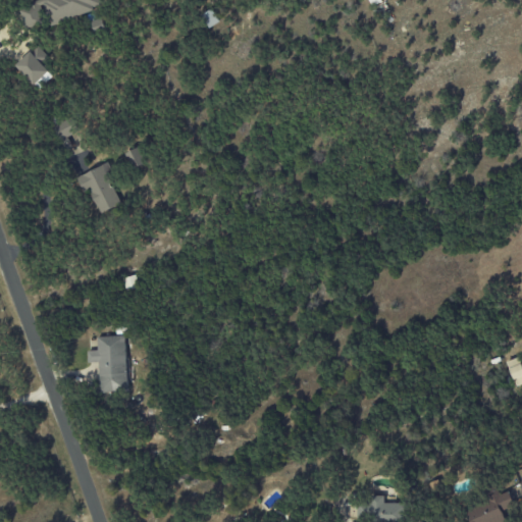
[(107,6),(105,0),(37,0),(19,6),(28,32),(107,6)]
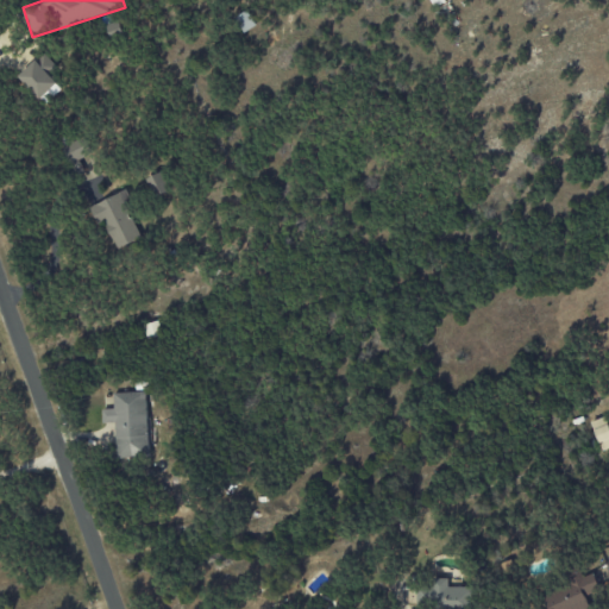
[(256,26),(248,11),(233,18),(242,33),(256,26)]
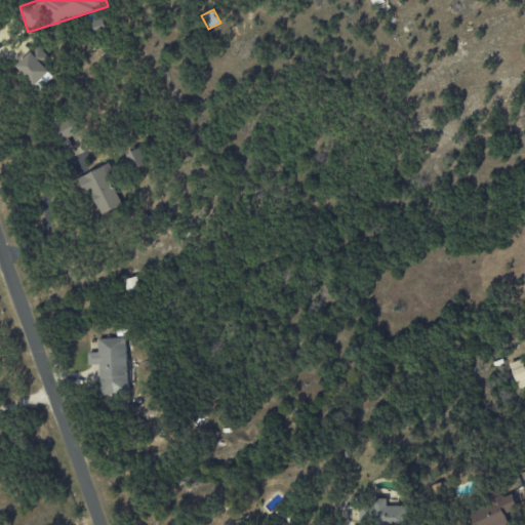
[(49,72),(43,65),(50,57),(38,45),(16,66),(34,85),(49,72)]
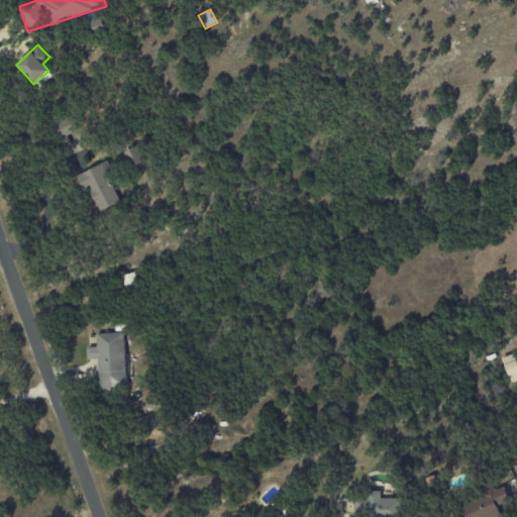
[(73,125),(70,118),(52,124),(61,148),(70,144),(64,128),(73,125)]
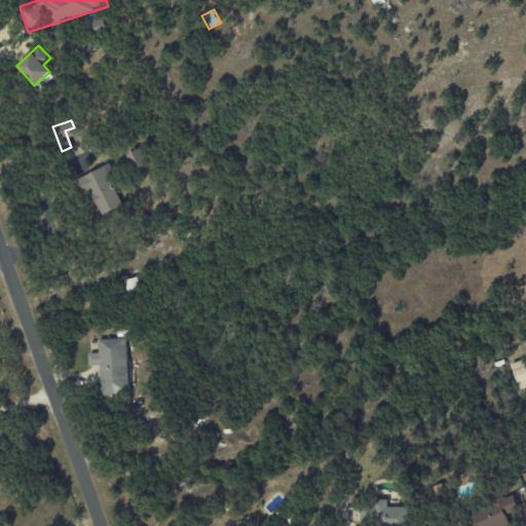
[(144,165),(138,149),(128,153),(135,168),(144,165)]
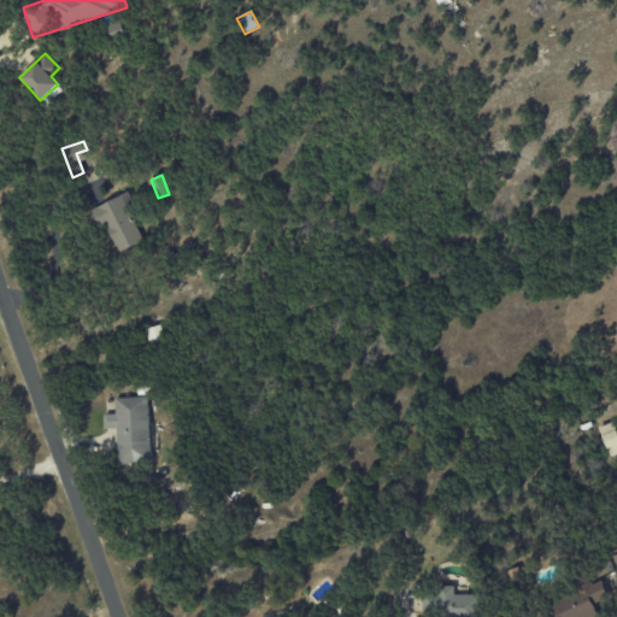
[(118,252),(146,240),(125,194),(90,209),(98,224),(105,222),(118,252)]
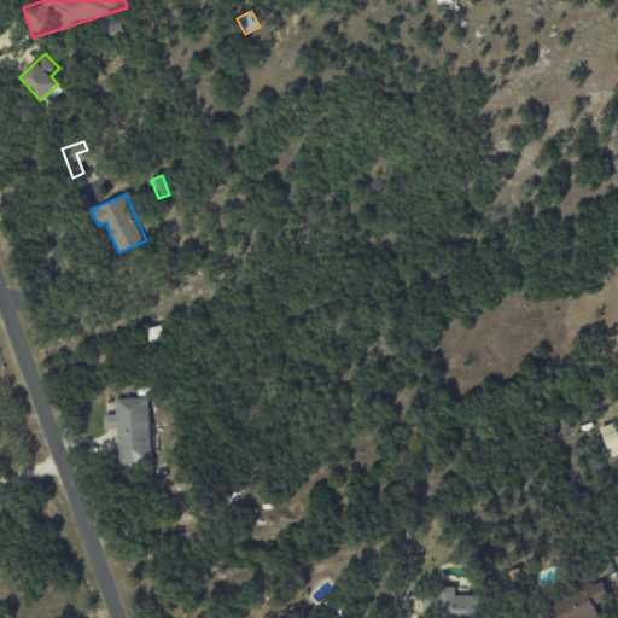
[(149,397),(115,398),(115,414),(104,415),(104,430),(117,429),(117,464),(150,464),(149,397)]
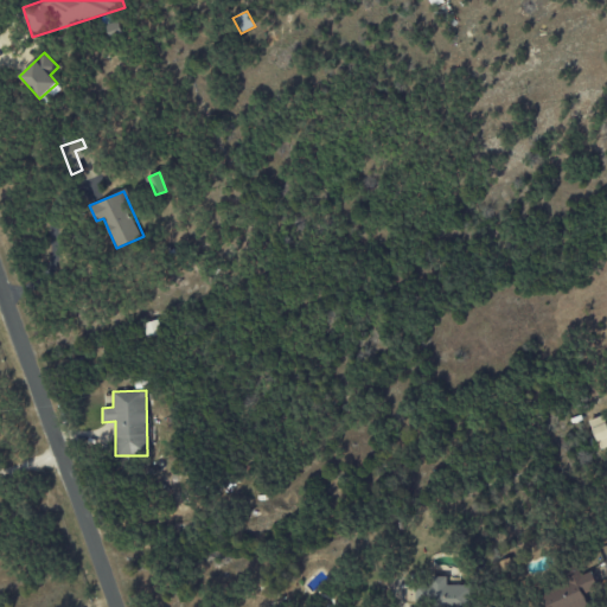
[(606,446),(606,425),(604,415),(589,421),(600,449),(606,446)]
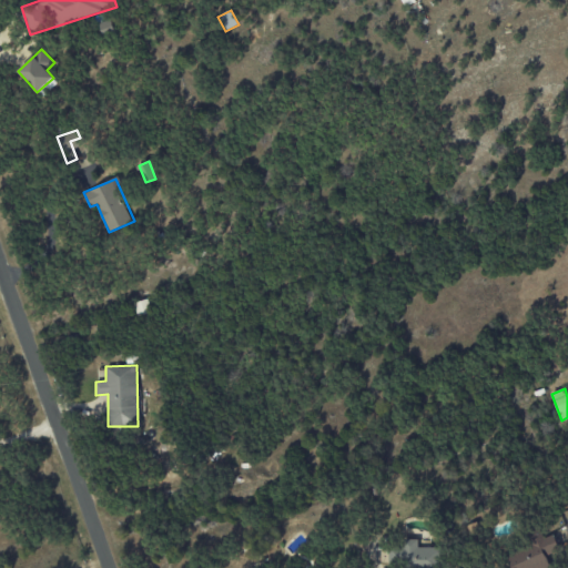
[(555,534),(544,538),(539,527),(527,533),(533,545),(506,556),(510,567),(545,567),(553,564),(550,556),(563,550),(555,534)]
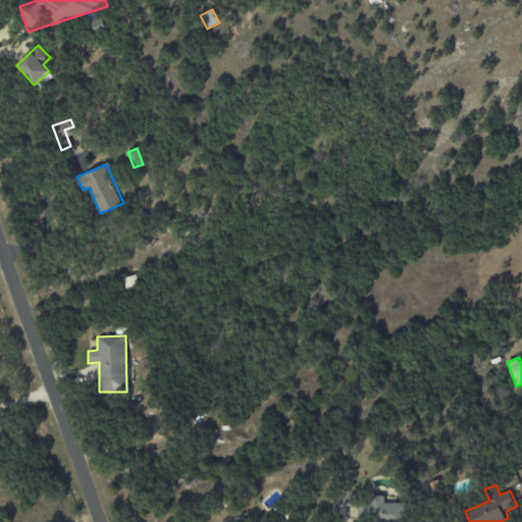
[(406,521),(406,503),(383,504),(383,496),(368,496),(368,521),(406,521)]
